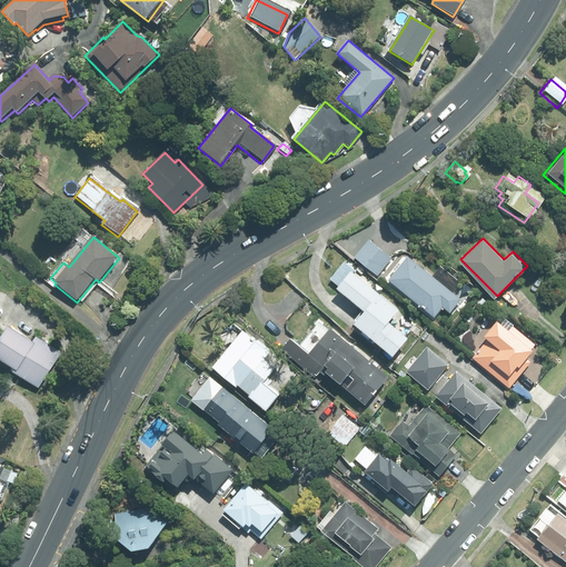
[(354,256),(377,275),(391,258),(367,239),(354,256)]
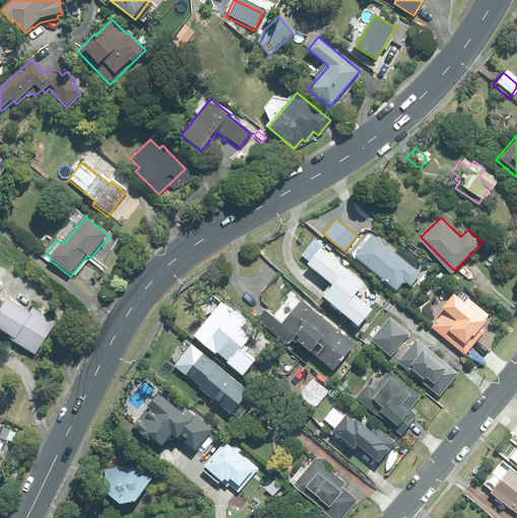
[(354,254),(397,288),(404,279),(411,285),(422,272),(372,233),(354,254)]
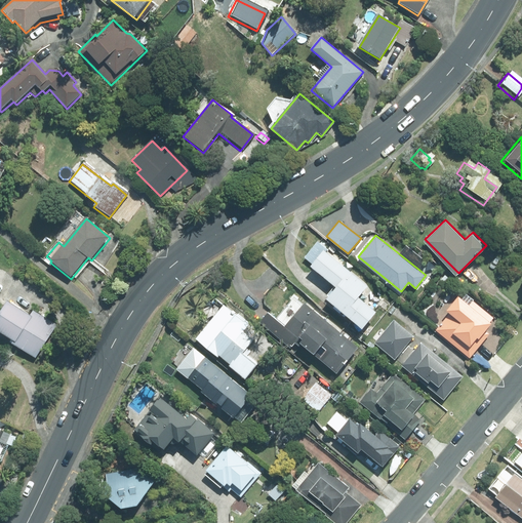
[(327,294),(365,325),(378,309),(361,294),(370,283),(326,246),(324,248),(317,242),(304,257),(313,266),(312,267),(334,285),(327,294)]
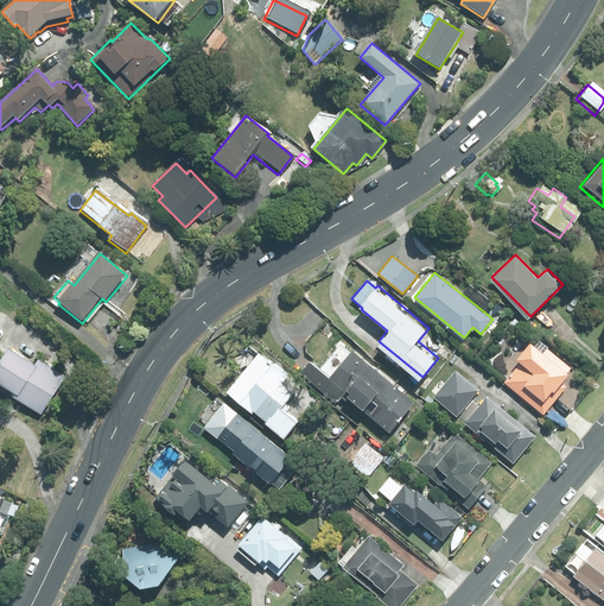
[(519,323),(513,317),(508,324),(514,329),(519,323)]
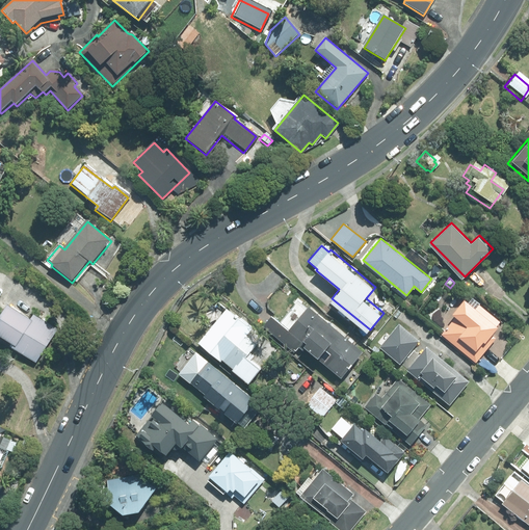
[(476,307),(466,297),(453,312),(456,314),(440,334),(475,363),(495,338),(491,336),(500,324),(497,322),(499,321),(478,305),(476,307)]
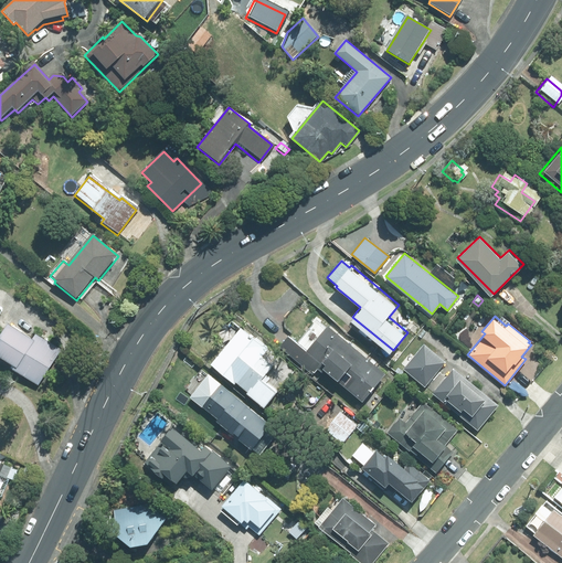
[(31,340),(9,326),(0,339),(0,358),(13,368),(11,371),(36,386),(60,351),(34,336),(31,340)]
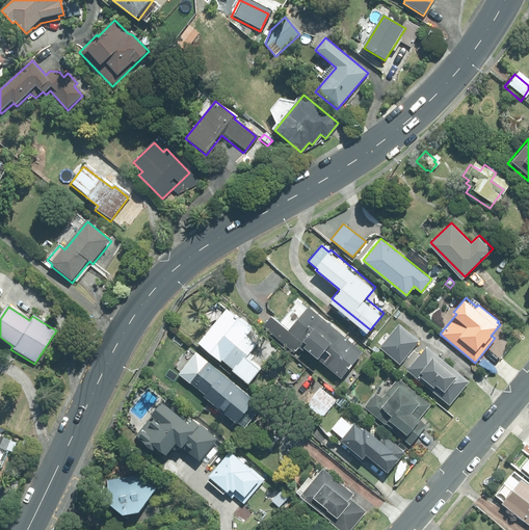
[(362,351),(307,307),(284,335),(302,350),(306,347),(341,376),(362,351)]
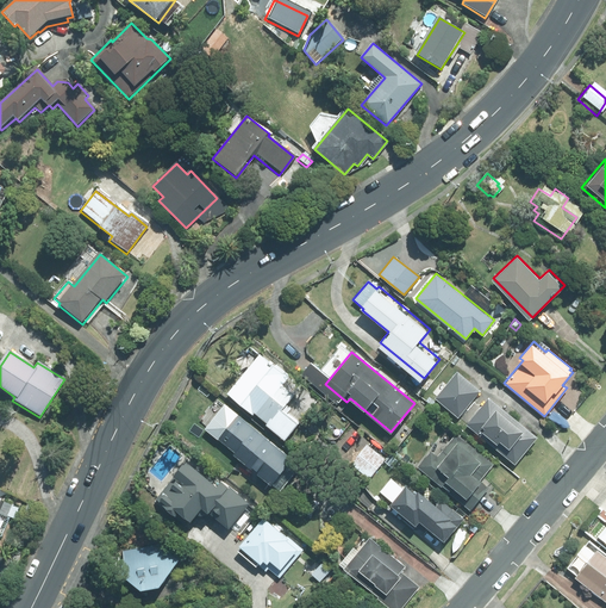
[(257,355),(226,395),(251,415),(252,413),(267,423),(264,426),(283,440),(298,422),(281,409),(293,395),(291,394),(297,386),(257,355)]
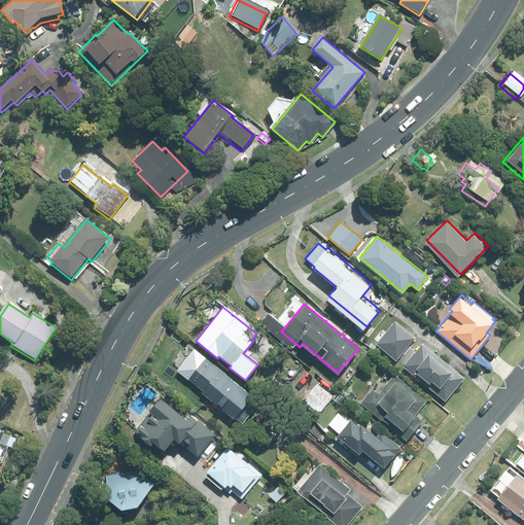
[(394,320),(376,343),(446,399),(464,377),(394,320)]
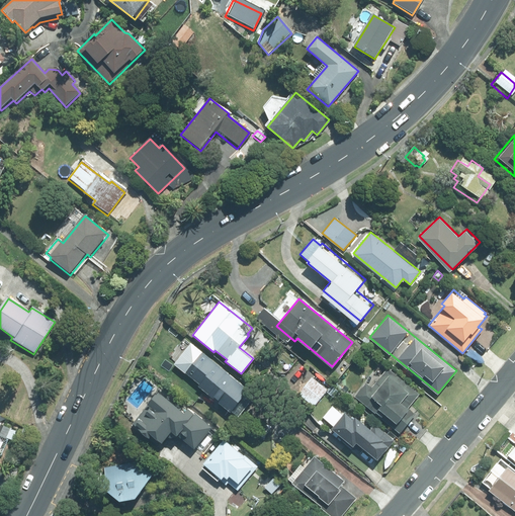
[(360,332),(354,327),(350,332),(356,337),(360,332)]
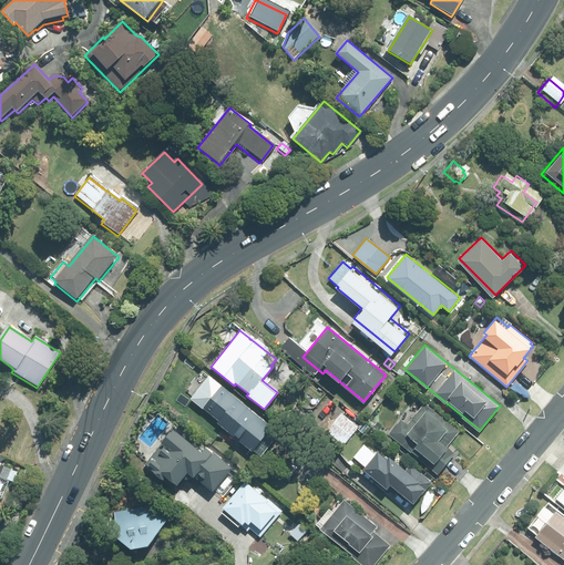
[(272,427),(208,375),(191,397),(218,420),(216,421),(252,451),(272,427)]
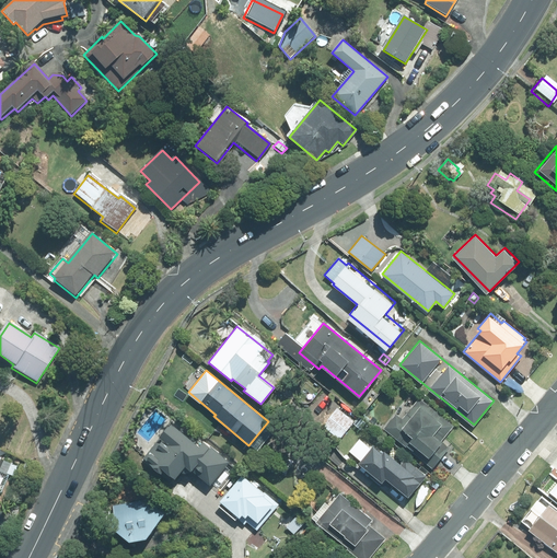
[(452,427),(418,398),(401,418),(395,414),(382,429),(431,469),(449,448),(440,440),(452,427)]
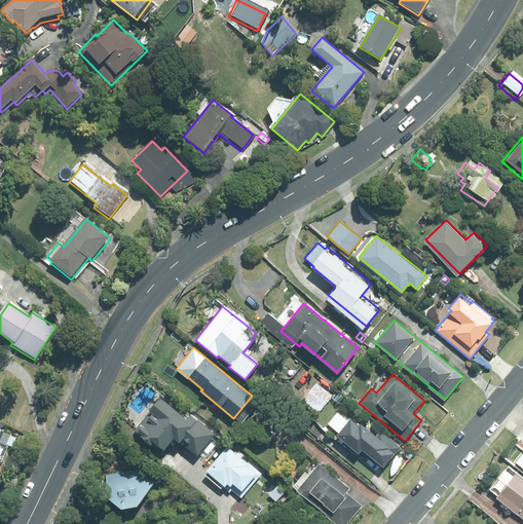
[(332,396),(315,382),(302,400),(319,412),(332,396)]
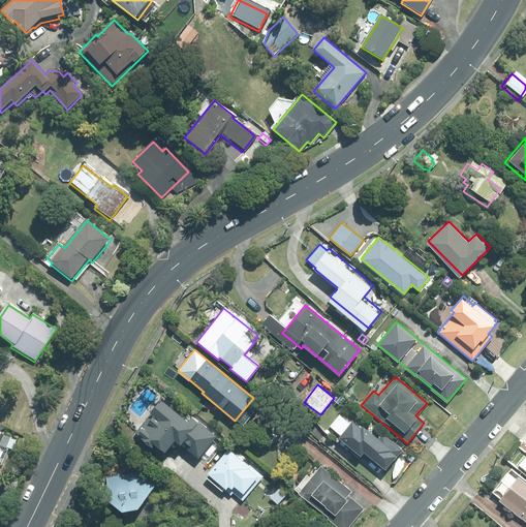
[(175,408),(161,398),(133,432),(160,455),(165,448),(166,450),(171,444),(173,445),(176,445),(179,444),(181,443),(198,457),(215,436),(190,416),(189,417),(176,407),(175,408)]
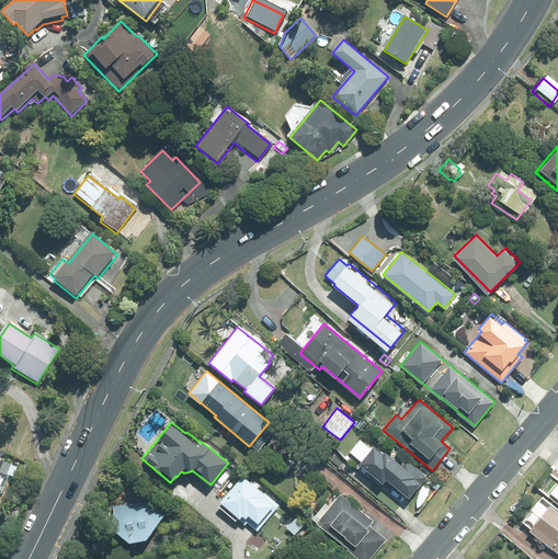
[(365,474),(409,495),(422,471),(377,449),(365,474)]
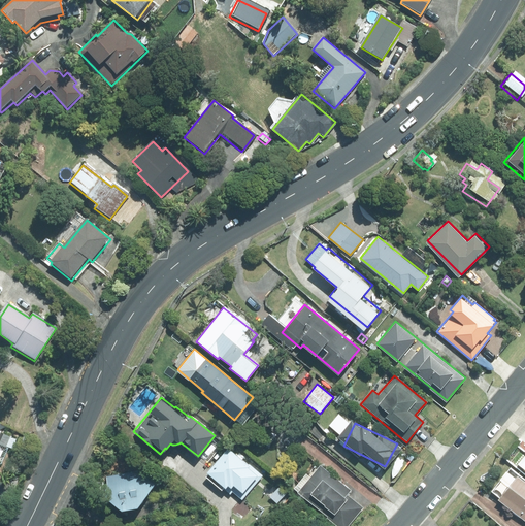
[(241,499),(261,475),(228,448),(206,474),(229,494),(231,491),(241,499)]
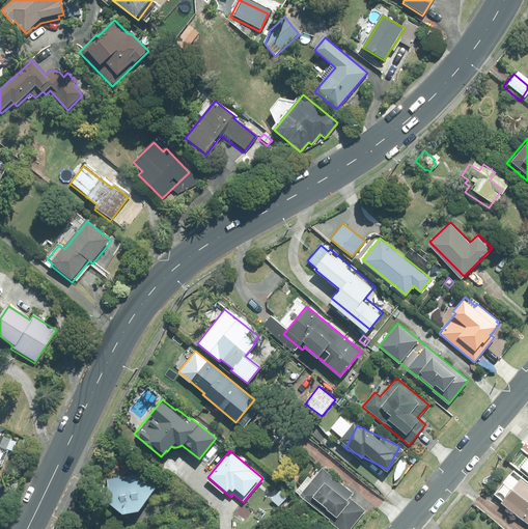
[(527,454),(518,468),(527,475),(527,454)]
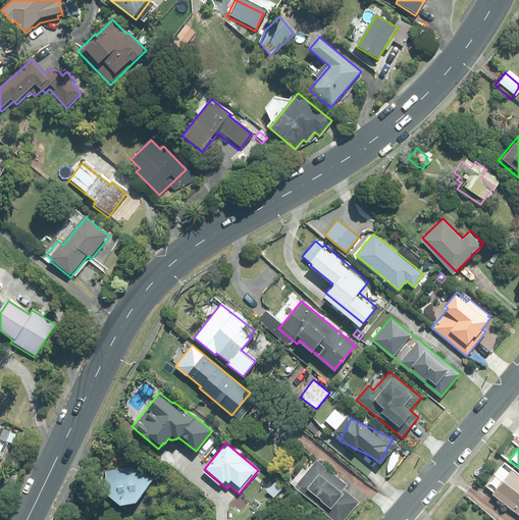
[(346,484),(315,460),(306,471),(302,468),(291,482),(295,485),(294,486),(323,510),(322,512),(331,519),(343,519),(358,502),(343,489),(346,484)]
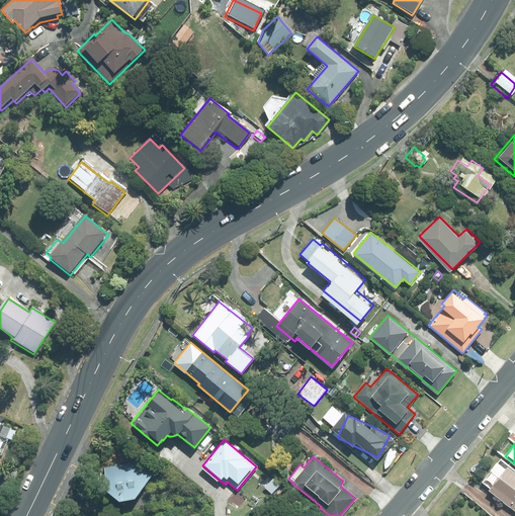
[(126,496),(142,493),(144,490),(153,473),(145,467),(143,460),(105,468),(102,473),(105,475),(100,482),(126,496)]
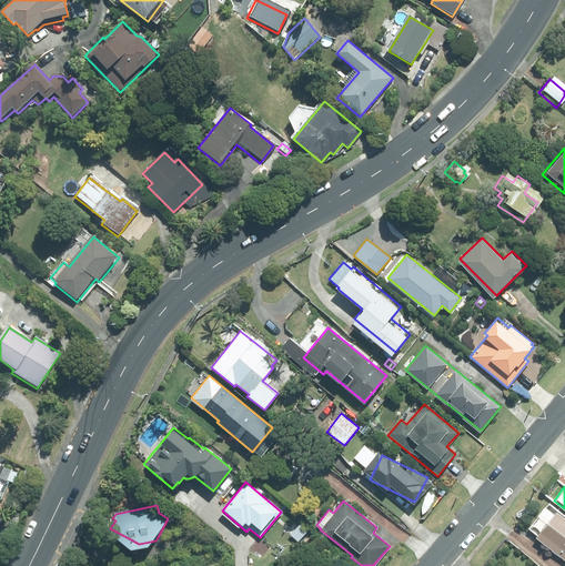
[(564,516),(557,511),(535,536),(564,561),(564,516)]
